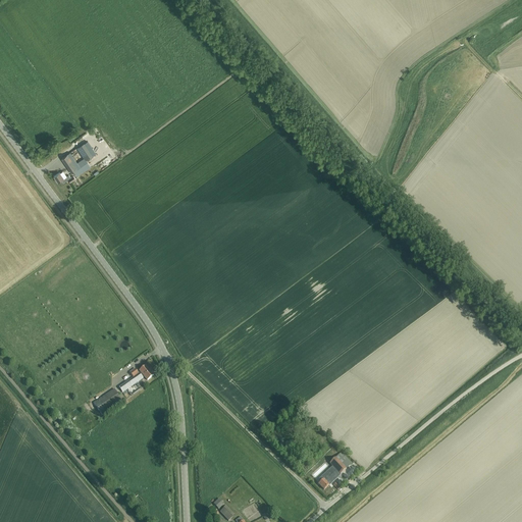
[(91,166),(88,162),(86,160),(96,153),(88,141),(76,148),(84,159),(74,165),(67,155),(61,158),(71,173),(75,171),(77,175),(91,166)]
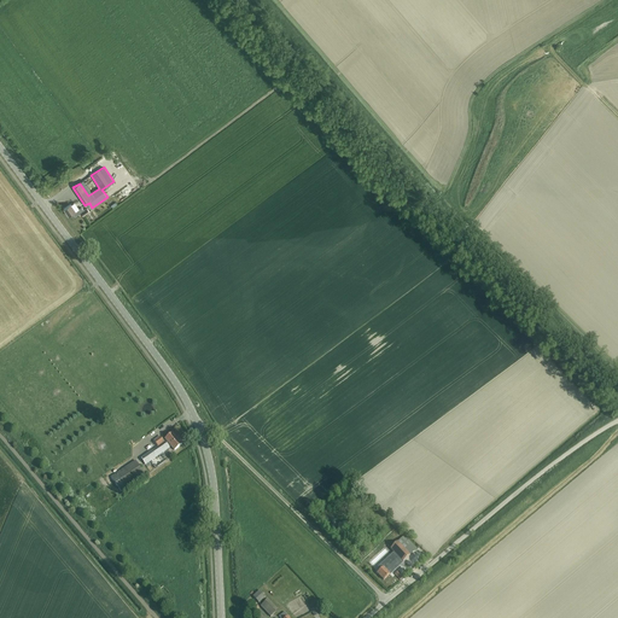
[(71,204),(64,209),(69,216),(73,214),(75,217),(81,213),(83,216),(89,211),(87,209),(83,210),(82,208),(77,211),(76,210),(75,211),(71,204)]
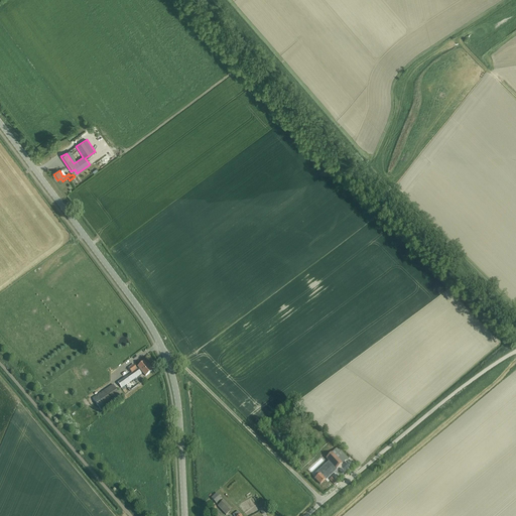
[(138,370),(118,383),(123,390),(126,389),(124,386),(141,375),(140,374),(142,372),(146,377),(152,372),(143,362),(137,367),(139,368),(137,369),(138,370)]
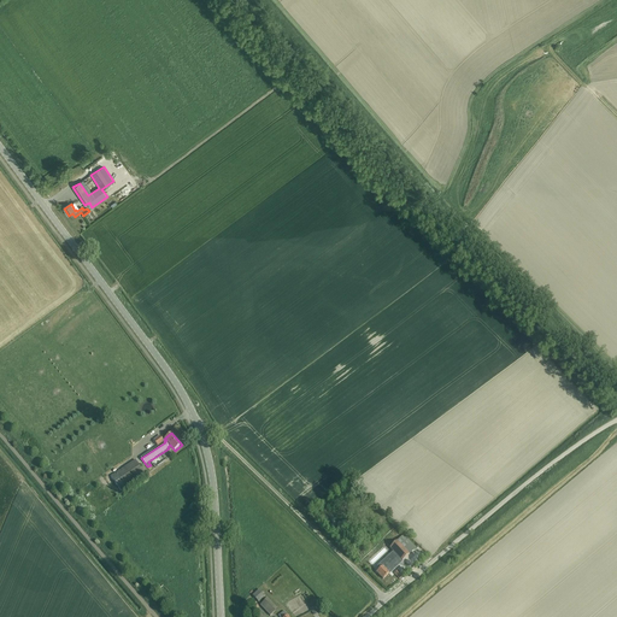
[(159,436),(153,441),(157,446),(164,442),(159,436)]
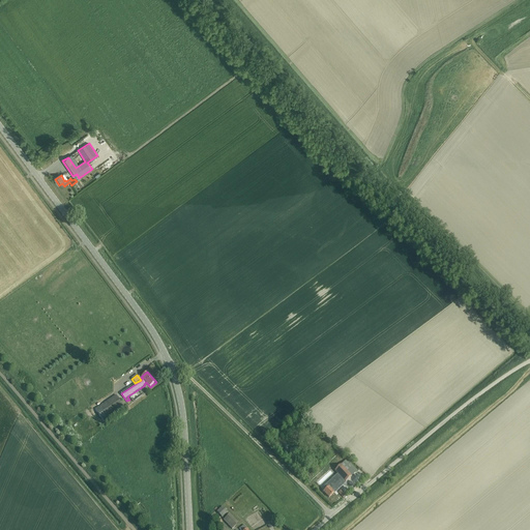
[(104,422),(124,408),(116,395),(95,410),(104,422)]
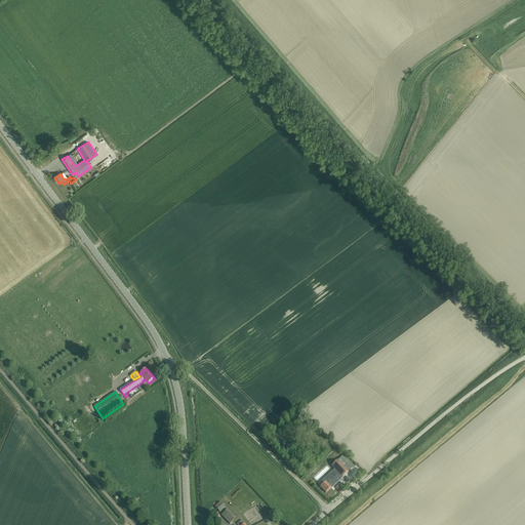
[(344,456),(337,460),(331,467),(342,478),(354,468),(344,456)]
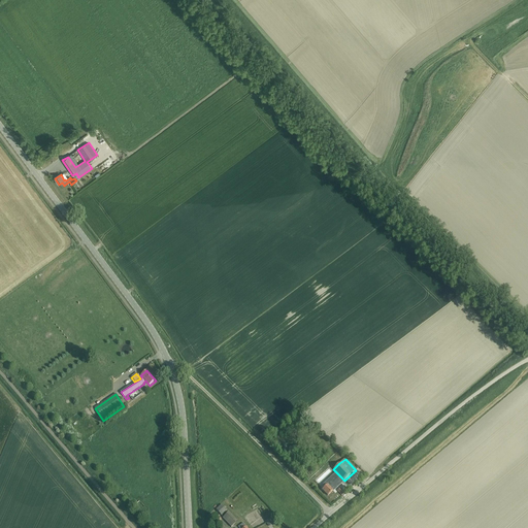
[(330,468),(317,480),(321,484),(333,471),(330,468)]
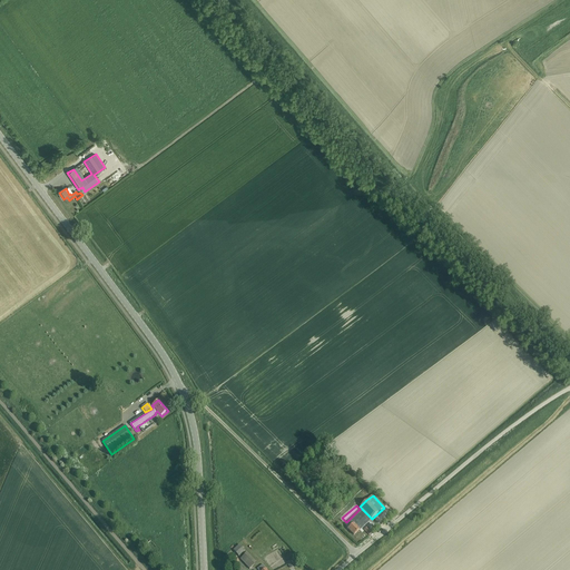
[(357,528),(360,526),(357,523),(355,526),(351,521),(345,527),(354,536),(360,530),(357,528)]
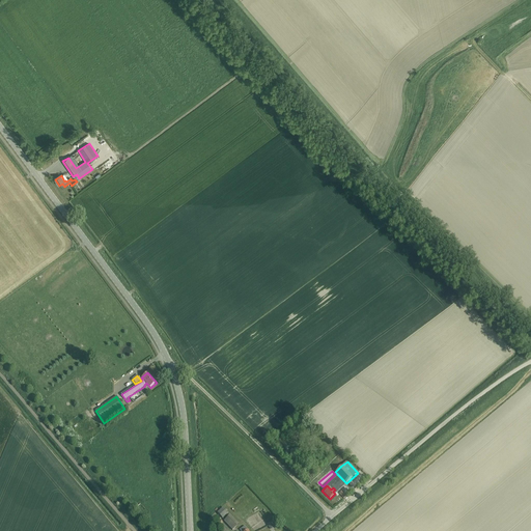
[(223,508),(217,513),(222,519),(228,513),(223,508)]
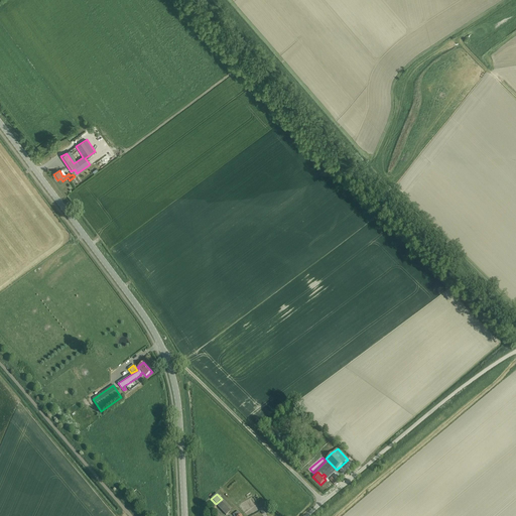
[(225,500),(219,505),(227,514),(233,508),(225,500)]
